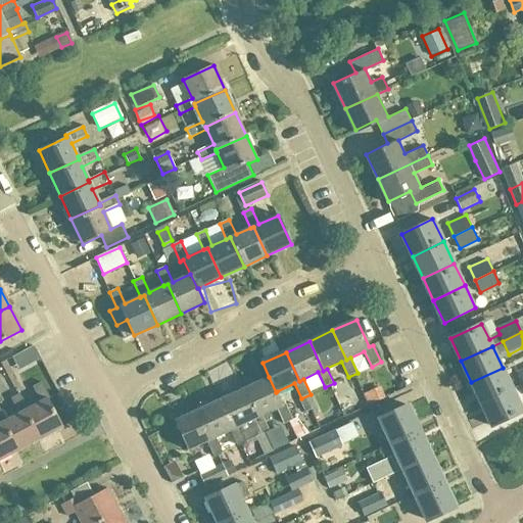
[(471,382),(482,405),(513,389),(503,368),(471,382)]
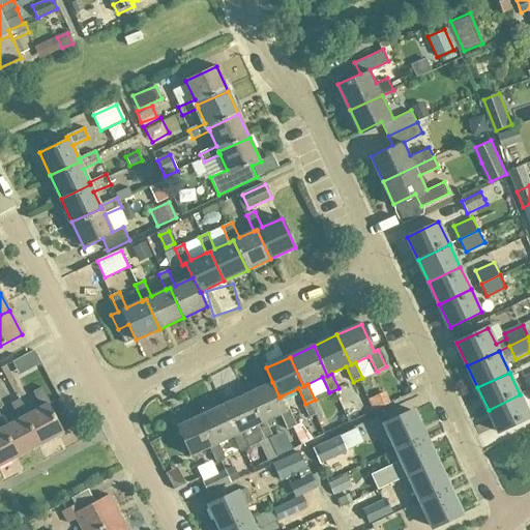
[(289,431),(293,429),(298,427),(290,409),(287,411),(281,396),(280,398),(272,382),(249,393),(263,423),(267,421),(267,422),(282,415),(289,431)]
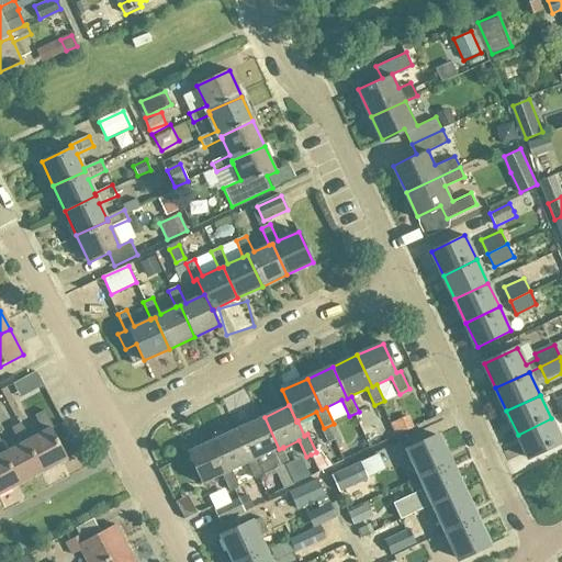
[(27,441),(43,471),(67,458),(51,429),(54,427),(45,412),(36,416),(44,433),(31,439),(27,441)]
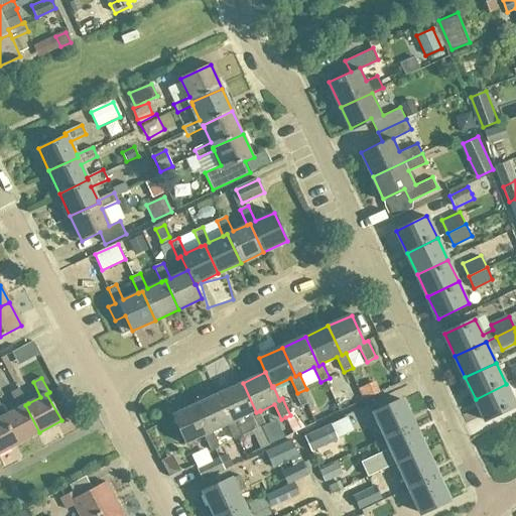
[(236,421),(251,414),(258,429),(267,425),(260,411),(260,410),(256,412),(243,383),(220,394),(233,422),(236,421)]
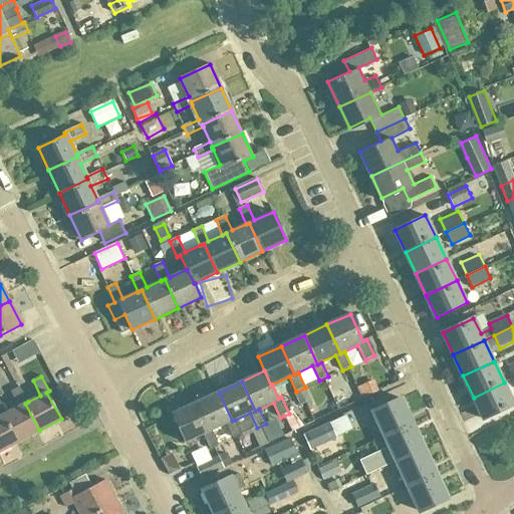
[(513,404),(504,382),(474,398),(484,420),(513,405),(513,404)]
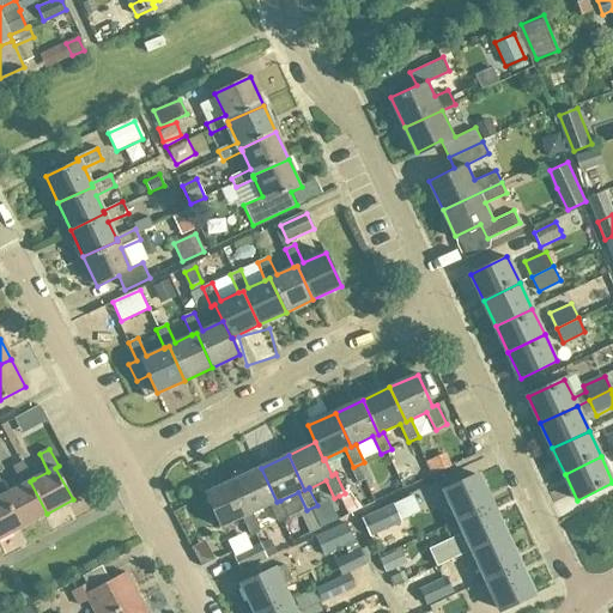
[(5,495),(22,527),(47,514),(30,481),(34,479),(24,462),(14,467),(23,485),(7,493),(5,495)]
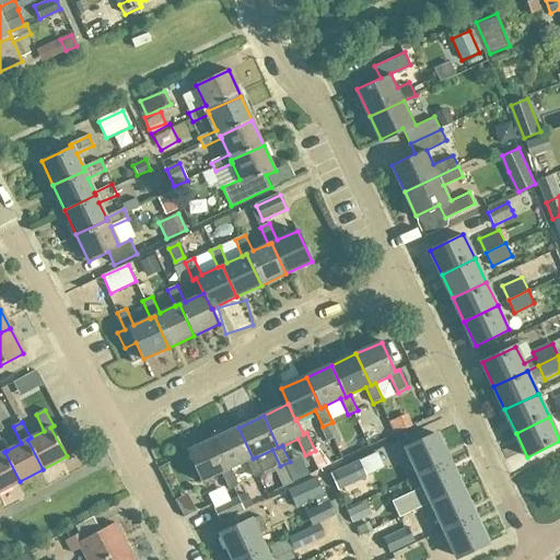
[(232,468),(248,462),(256,478),(264,474),(256,457),(253,458),(238,428),(213,439),(228,470),(232,468)]
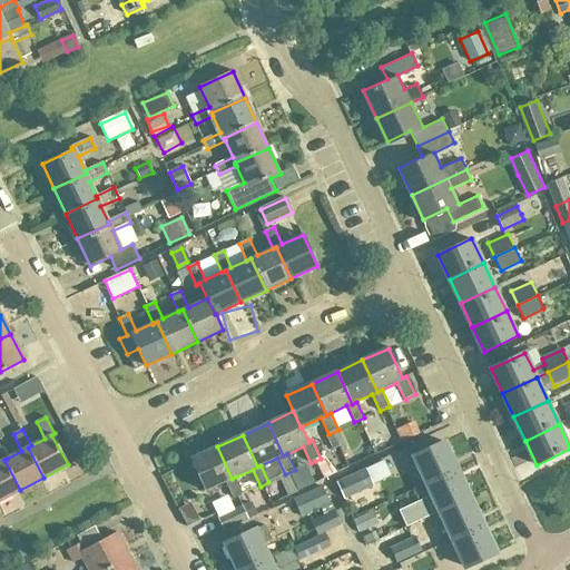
[(414,455),(426,484),(458,470),(444,442),(414,455)]
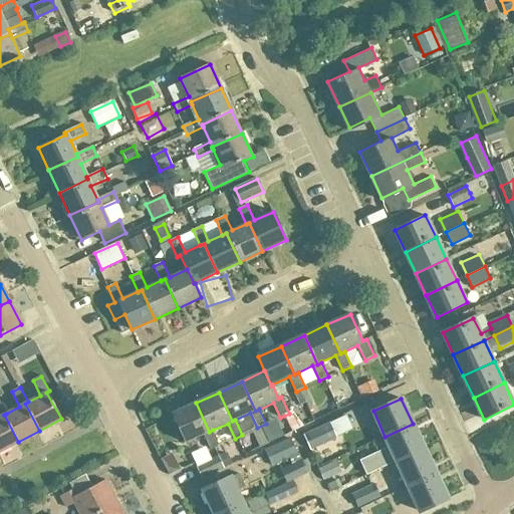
[(0,451),(18,442),(4,415),(6,414),(0,401),(0,451)]
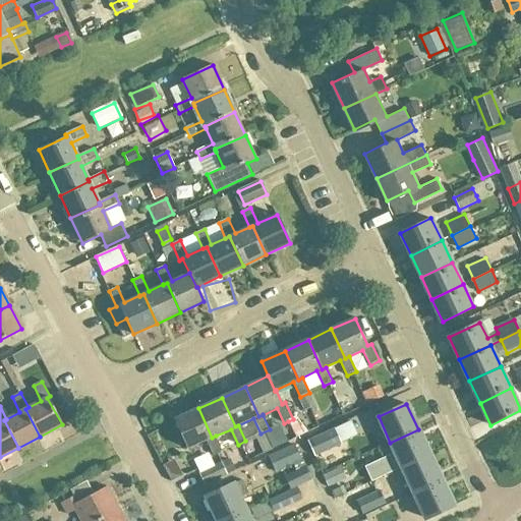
[(215,455),(218,454),(223,451),(216,436),(212,438),(198,408),(174,419),(188,449),(208,440),(215,455)]
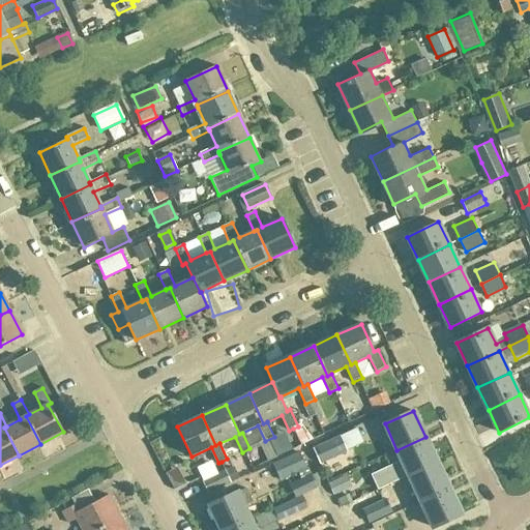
[(339,431),(346,446),(363,438),(356,422),(339,431)]
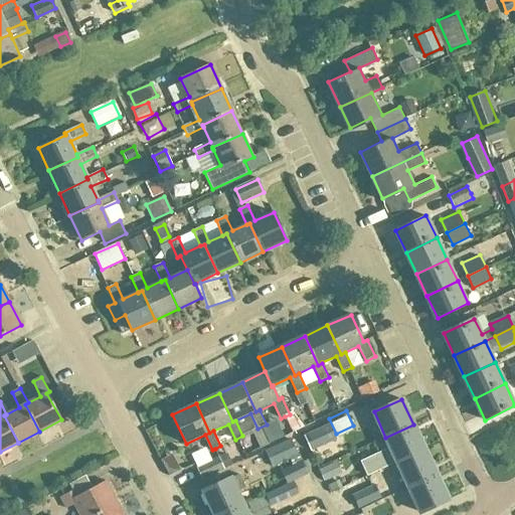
[(293,412),(290,414),(287,415),(294,432),(304,427),(293,412)]
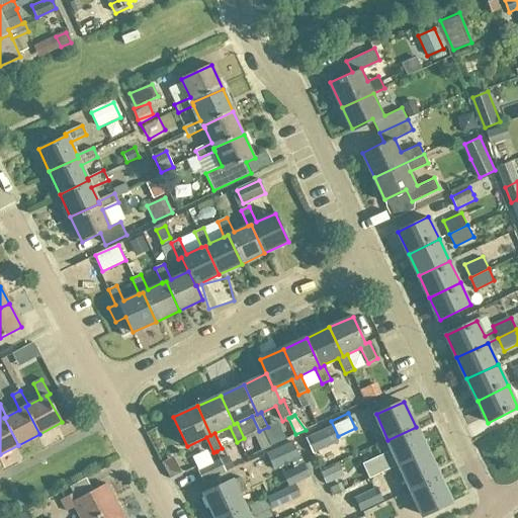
[(313,454),(340,441),(332,425),(306,438),(313,454)]
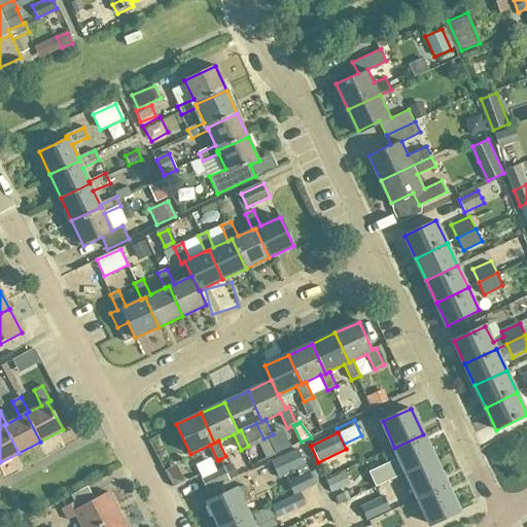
[(407,473),(434,460),(423,434),(394,448),(399,458),(370,472),(377,486),(407,472),(407,473)]
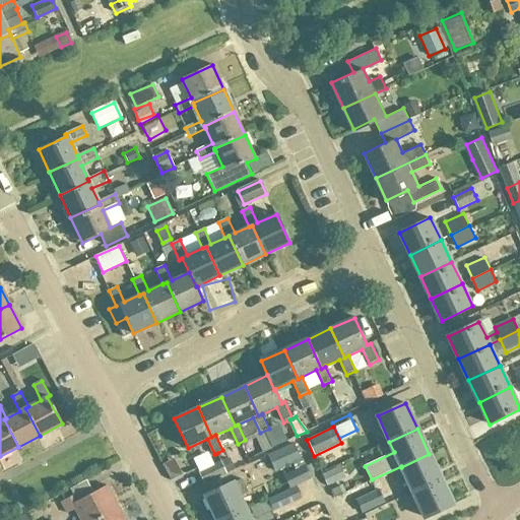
[(263,452),(272,448),(268,439),(264,431),(260,433),(255,436),(263,452)]
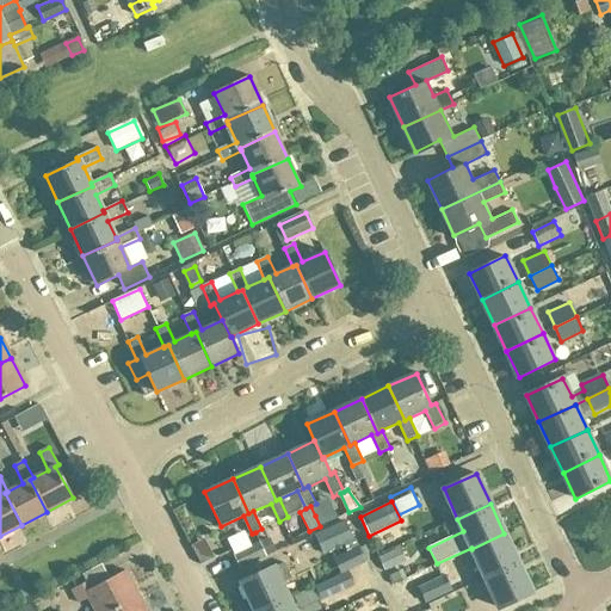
[(323,554),(353,541),(345,520),(315,535),(323,554)]
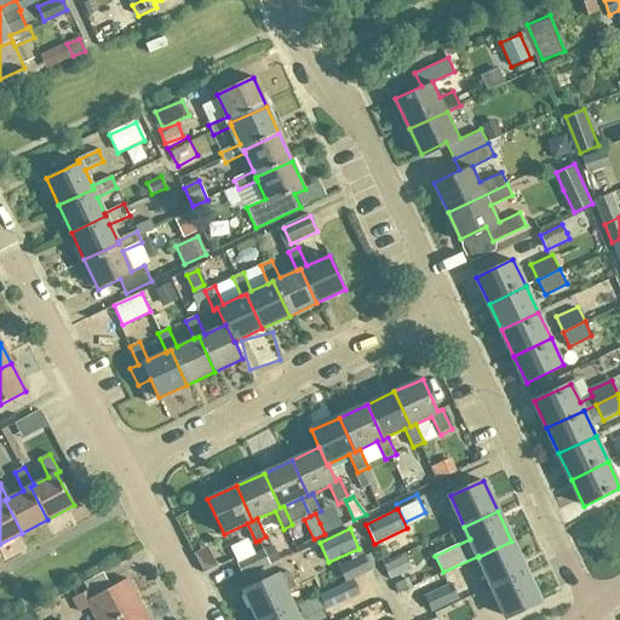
[(263,550),(257,552),(253,554),(247,541),(231,549),(237,561),(235,562),(242,578),(271,564),(270,564),(264,550),(263,550)]
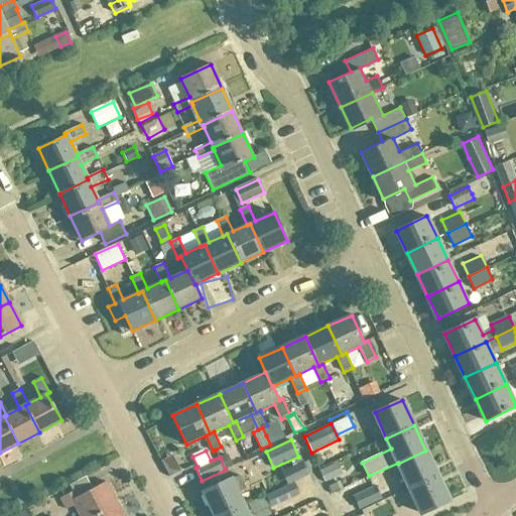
[(398,464),(410,488),(437,476),(425,450),(398,464)]
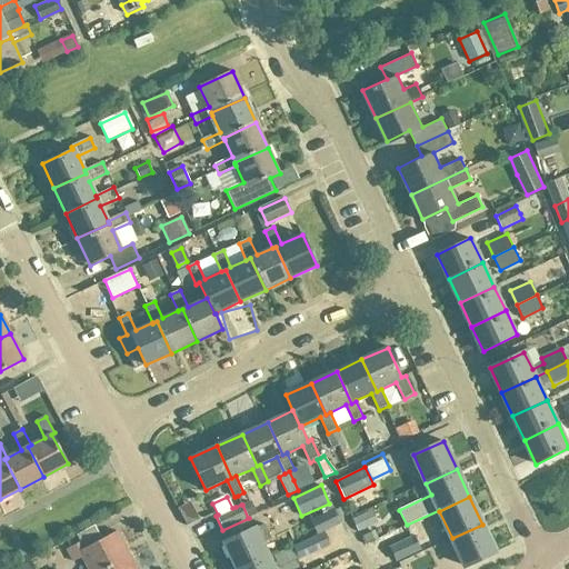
[(331,509),(311,519),(318,533),(338,523),(331,509)]
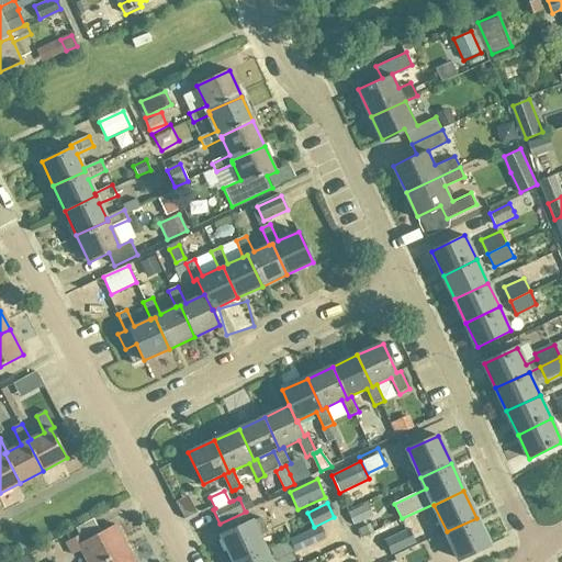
[(368,503),(352,510),(358,524),(373,516),(368,503)]
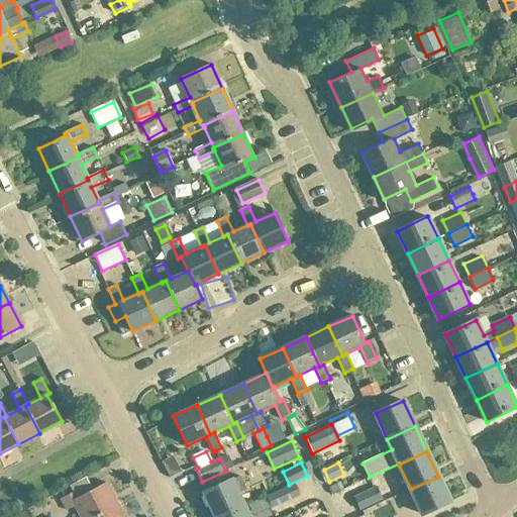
[(205,492),(216,516),(218,516),(243,506),(237,493),(245,490),(240,476),(231,480),(205,492)]
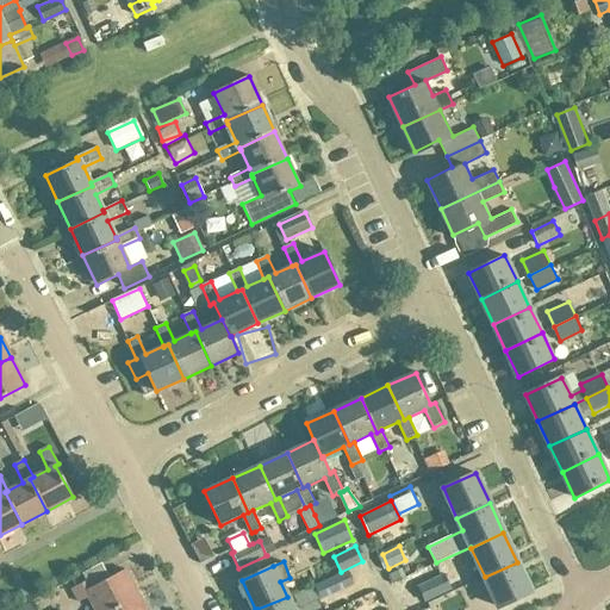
[(517,562),(485,577),(499,608),(531,592),(517,562)]
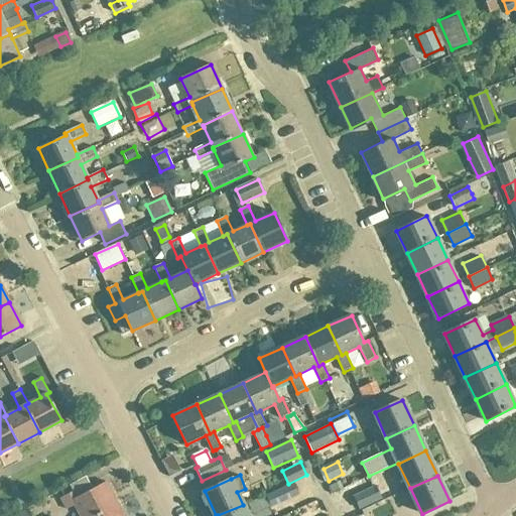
[(84,515),(94,515),(117,504),(106,482),(75,498),(72,493),(60,499),(67,510),(74,506),(79,515),(81,515),(84,515)]
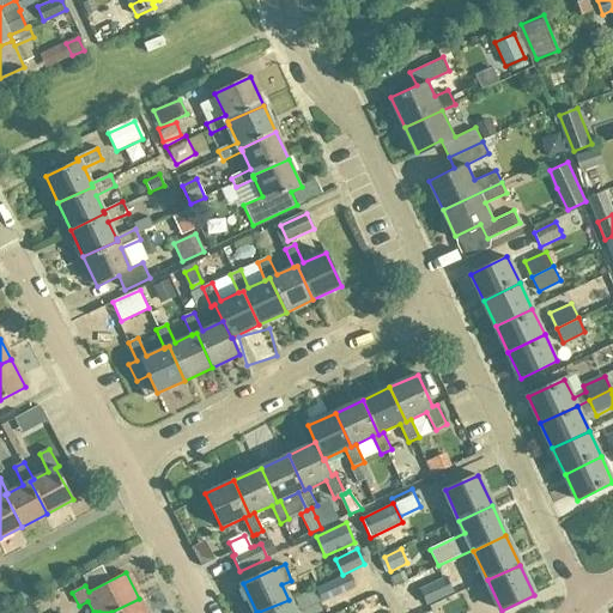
[(322,602),(356,588),(349,572),(316,588),(322,602)]
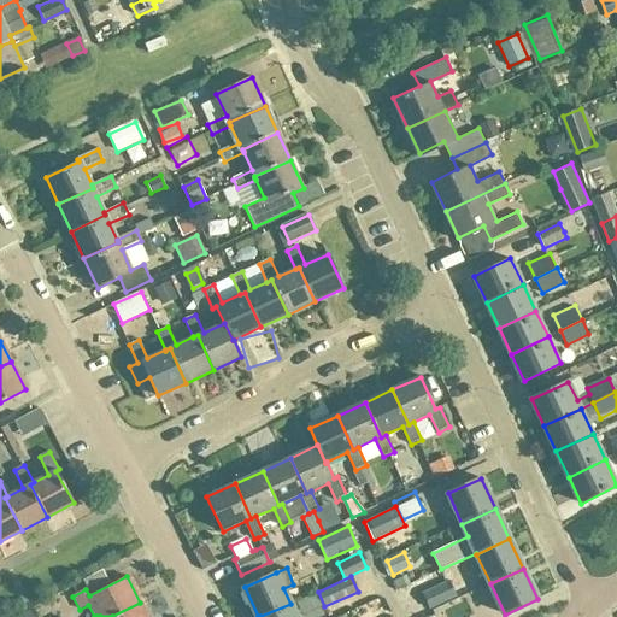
[(410,613),(425,607),(416,580),(400,585),(410,613)]
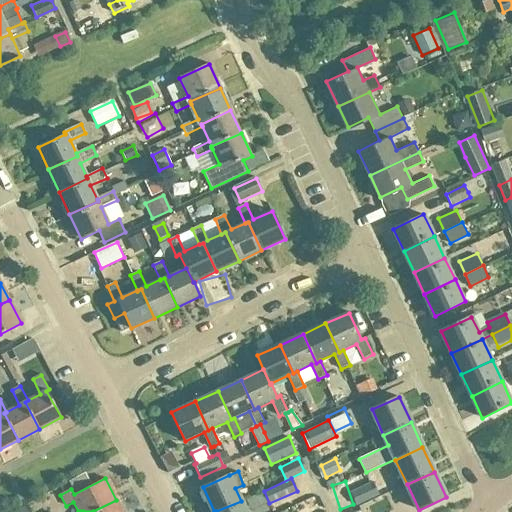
[(357,505),(379,495),(373,482),(351,492),(357,505)]
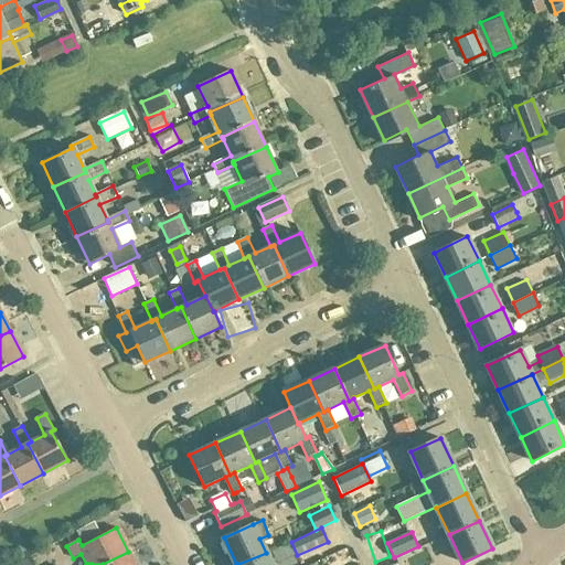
[(364,564),(354,546),(320,564),(364,564)]
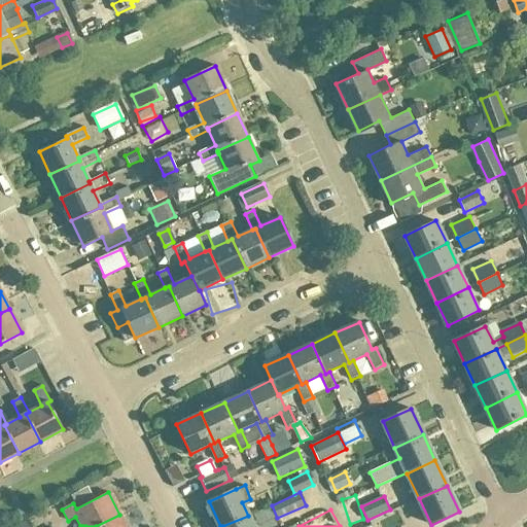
[(126,526),(119,515),(96,526),(85,526),(82,526),(126,526)]
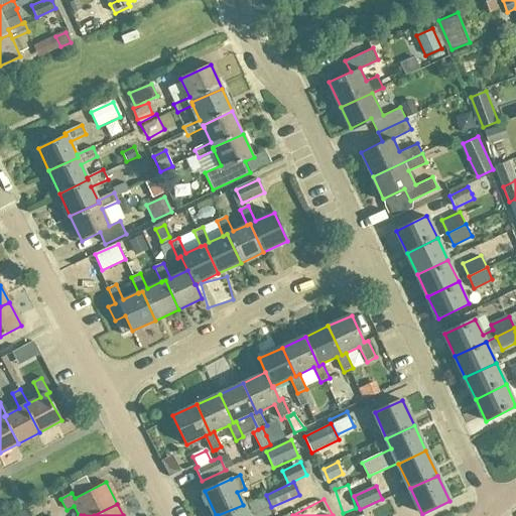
[(248,515),(243,505),(218,515),(248,515)]
